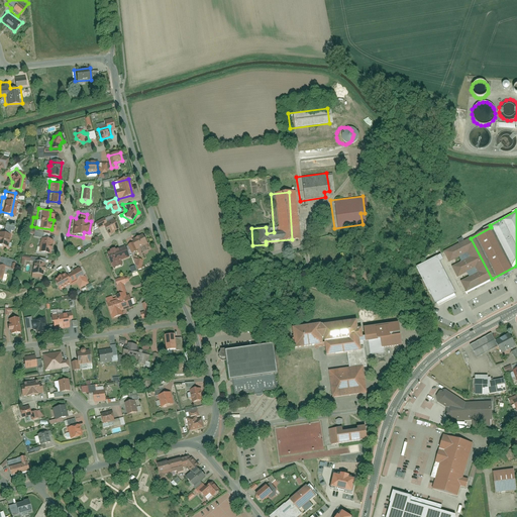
[(96,227),(100,224),(106,234),(117,228),(109,213),(102,217),(100,215),(92,220),(96,227)]
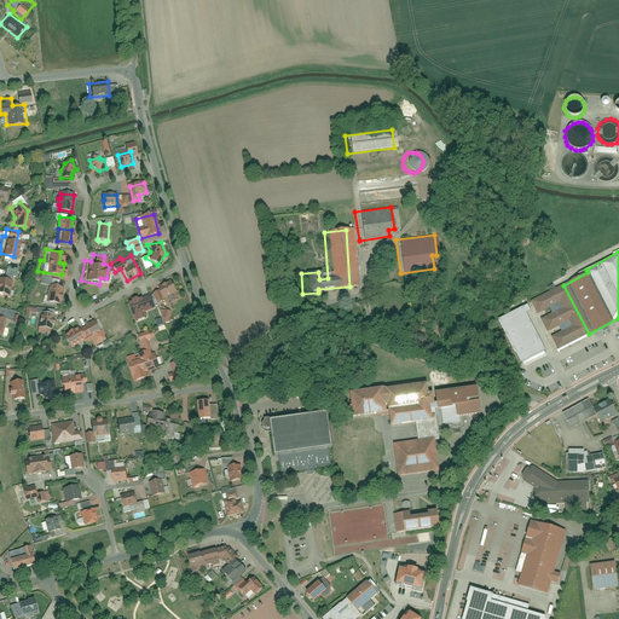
[(0,291),(5,294),(10,273),(12,275),(13,270),(3,267),(0,276),(0,275),(0,291)]
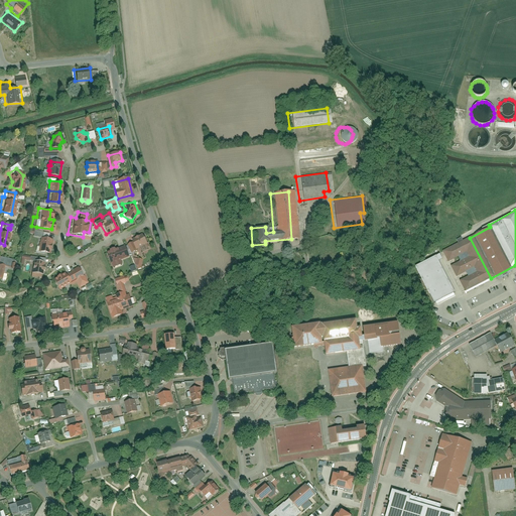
[(39,237),(37,236),(34,251),(47,253),(50,239),(45,238),(46,232),(40,231),(39,237)]
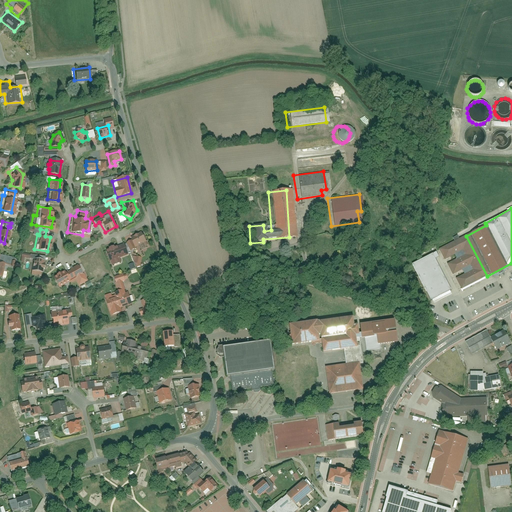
[(124,240),(127,249),(133,247),(144,243),(139,231),(126,236),(128,239),(124,240)]
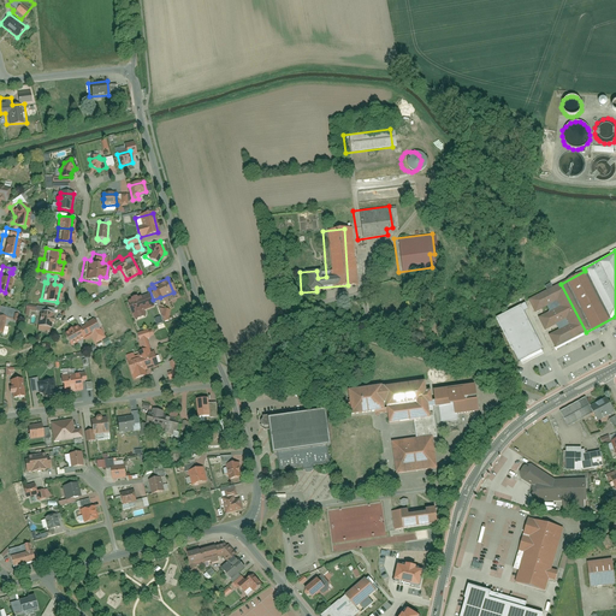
[(564,321),(568,327),(550,337),(556,348),(586,332),(561,284),(529,301),(535,312),(555,302),(557,308),(539,318),(545,331),(564,321)]
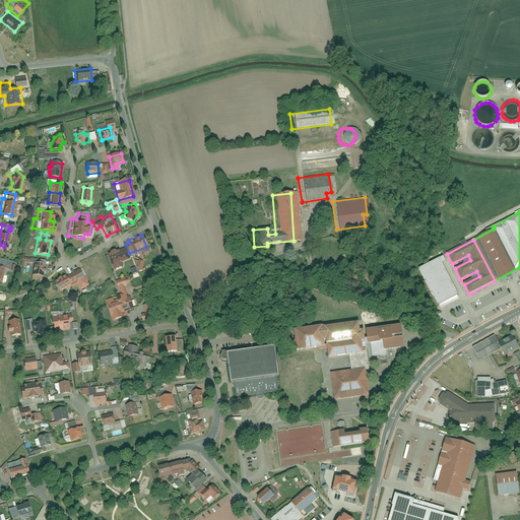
[(104,251),(109,264),(127,257),(123,244),(104,251)]
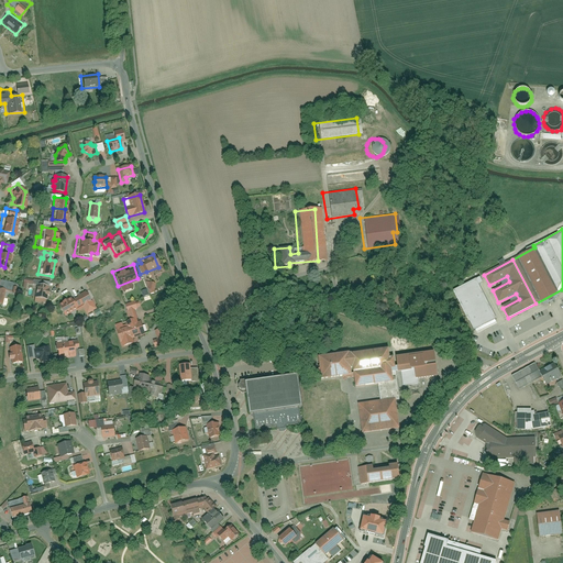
[(30,296),(45,300),(47,290),(43,290),(45,280),(29,276),(28,284),(33,285),(30,296)]
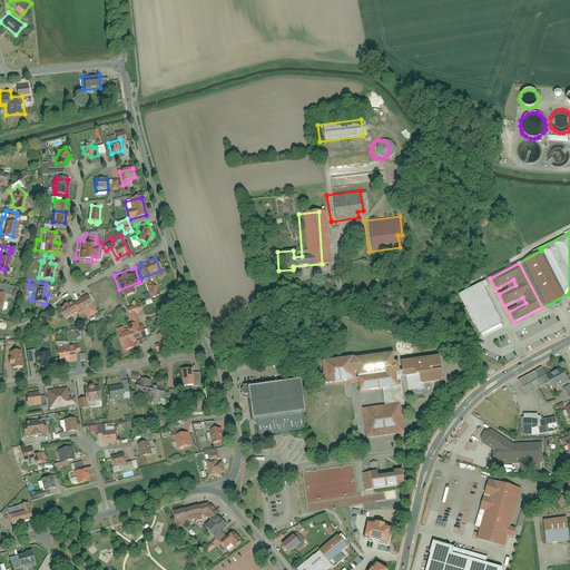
[(0,307),(3,308),(6,300),(1,298),(3,293),(8,294),(9,285),(0,283),(0,307)]
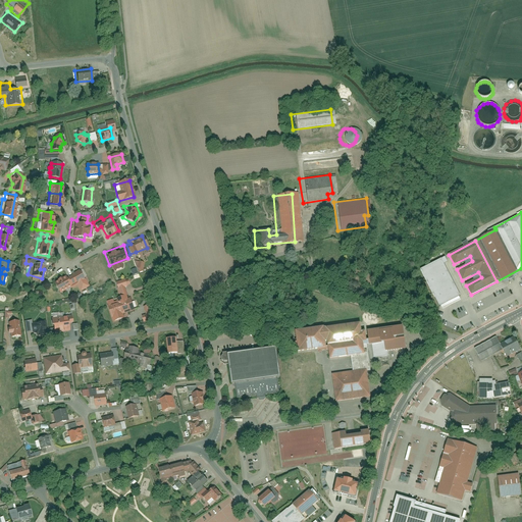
[(459,296),(439,259),(420,269),(438,306),(459,296)]
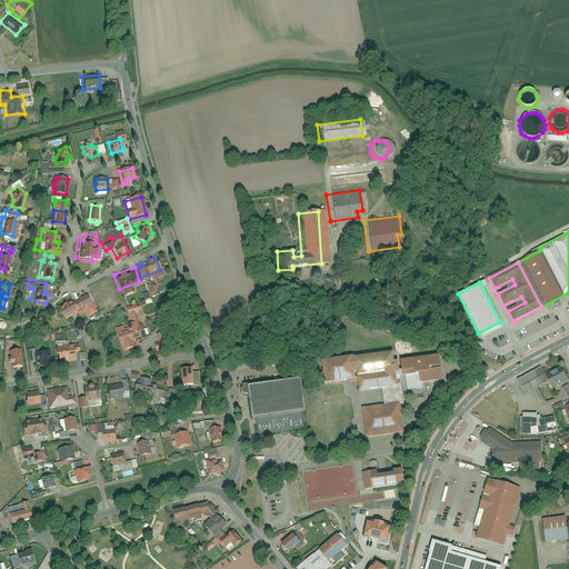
[(61,318),(88,303),(82,293),(69,300),(68,298),(53,305),(61,318)]
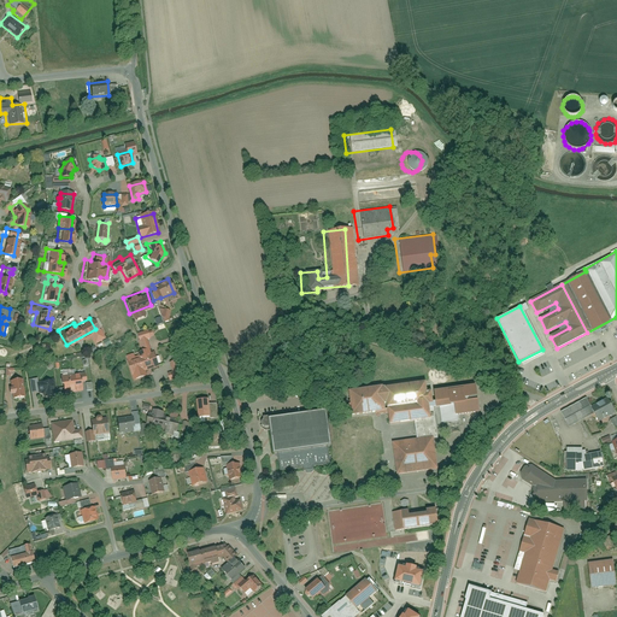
[(133,333),(137,341),(150,335),(146,327),(133,333)]
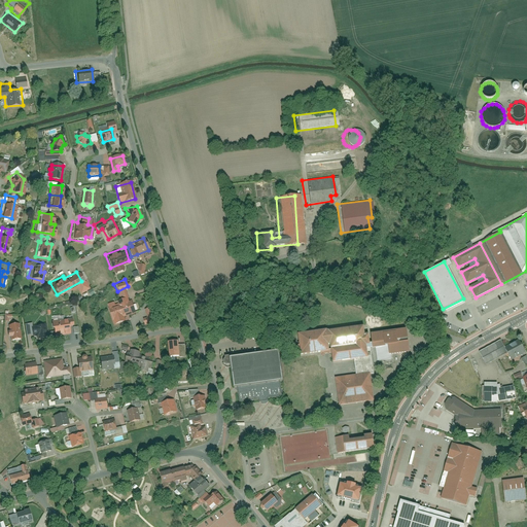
[(106,305),(110,323),(124,320),(123,316),(135,313),(132,299),(125,301),(124,296),(114,299),(115,303),(106,305)]
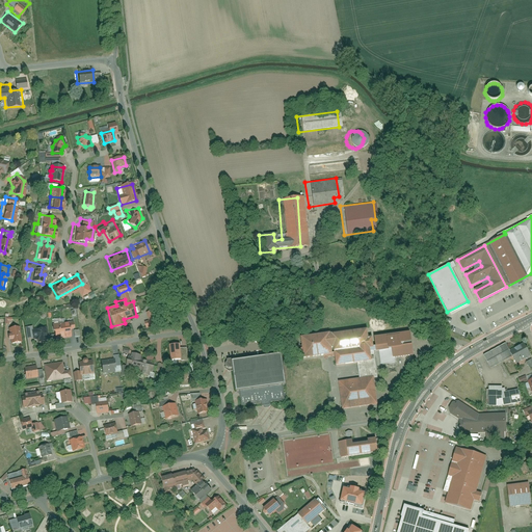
[(64,337),(71,337),(70,324),(78,323),(76,311),(63,313),(64,324),(53,325),(54,330),(55,331),(56,340),(64,338),(64,337)]
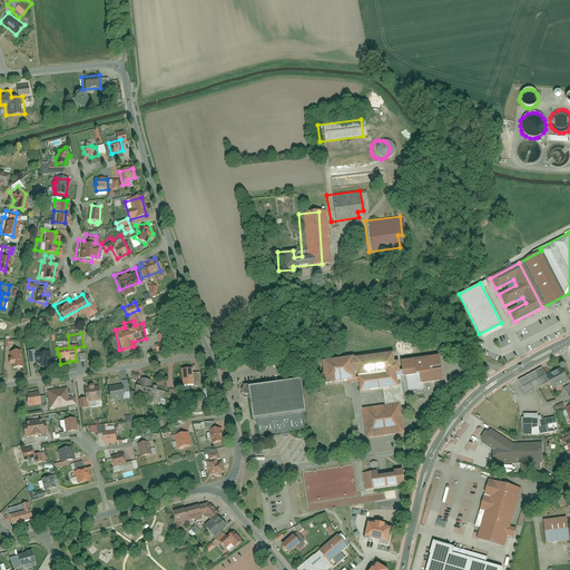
[(157,337),(159,344),(154,345),(156,353),(168,350),(165,335),(157,337)]
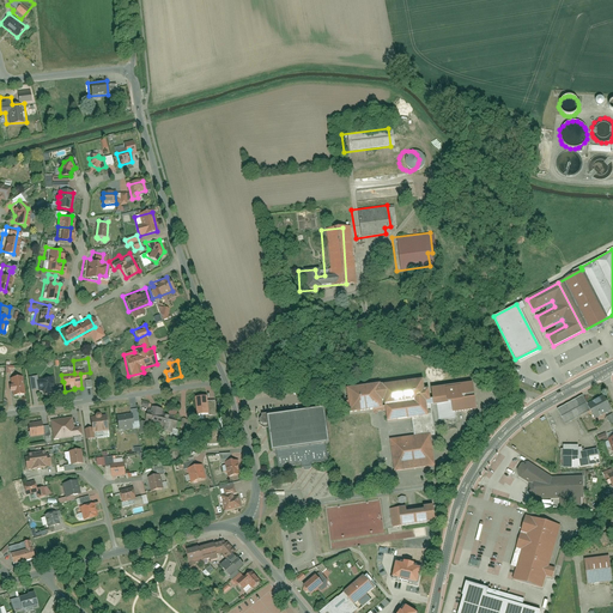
[(10,392),(10,395),(22,394),(20,374),(6,375),(7,384),(5,384),(6,392),(10,392)]
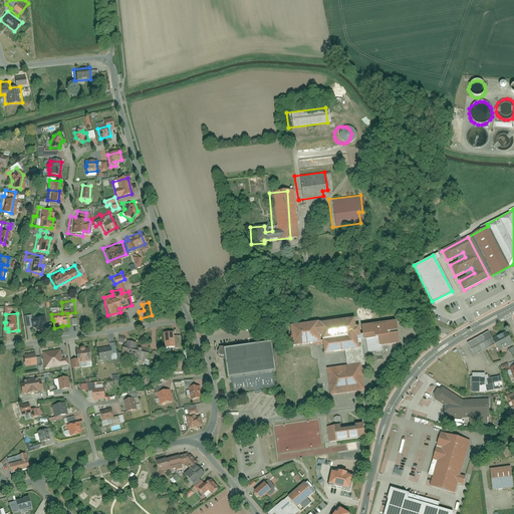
[(340,350),(342,364),(322,367),(324,382),(326,396),(361,391),(357,366),(360,365),(357,340),(361,340),(363,353),(366,353),(376,351),(375,346),(402,343),(399,319),(349,326),(348,317),(289,326),(290,337),(291,346),(314,343),(315,345),(324,344),(325,353),(340,350)]
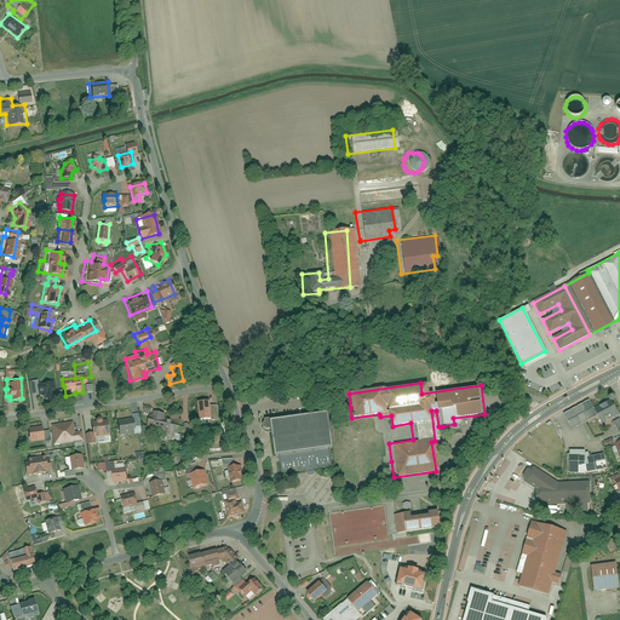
[(45,399),(45,400),(55,399),(53,389),(50,389),(50,384),(38,386),(40,395),(41,395),(45,399)]
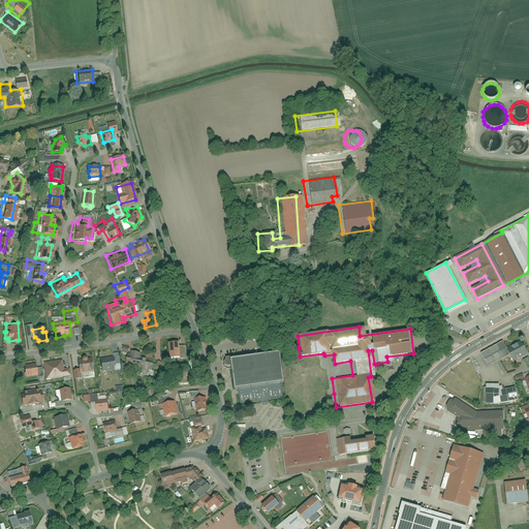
[(183,342),(167,343),(168,359),(184,358),(183,342)]
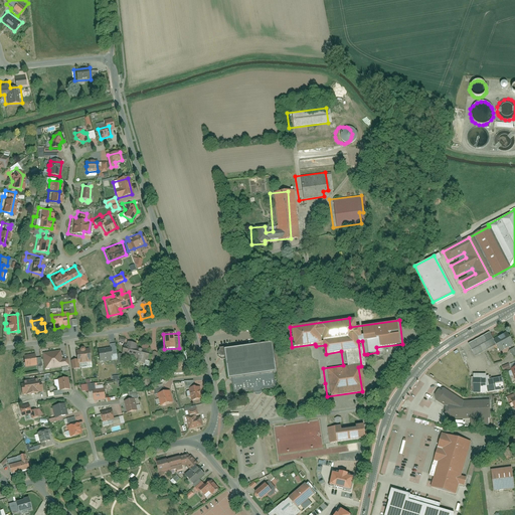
[(505,333),(492,340),(499,353),(512,346),(505,333)]
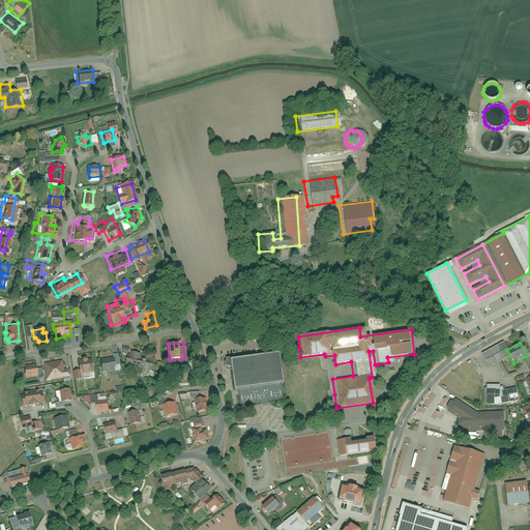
[(502,344),(480,354),(488,367),(509,356),(506,350),(502,344)]
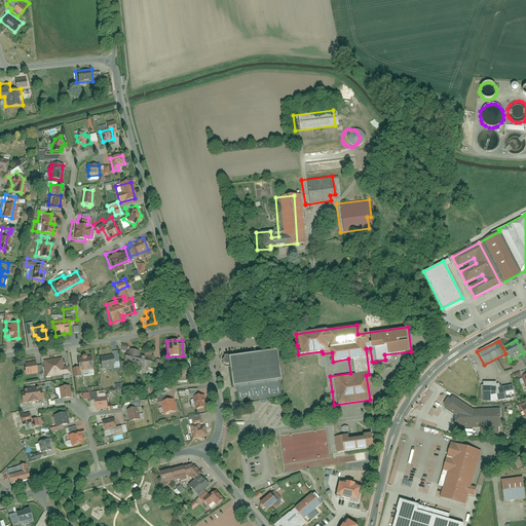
[(139,370),(148,373),(152,360),(138,355),(139,351),(128,349),(127,351),(124,351),(121,362),(140,367),(139,370)]
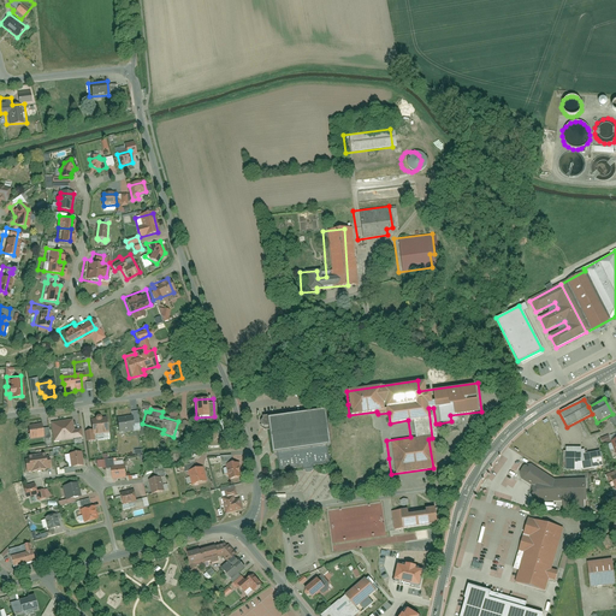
[(332,420),(331,412),(271,420),(270,416),(265,416),(262,421),(264,426),(267,428),(272,427),(277,455),(280,454),(283,472),(306,468),(332,465),(330,448),(336,446),(332,420)]
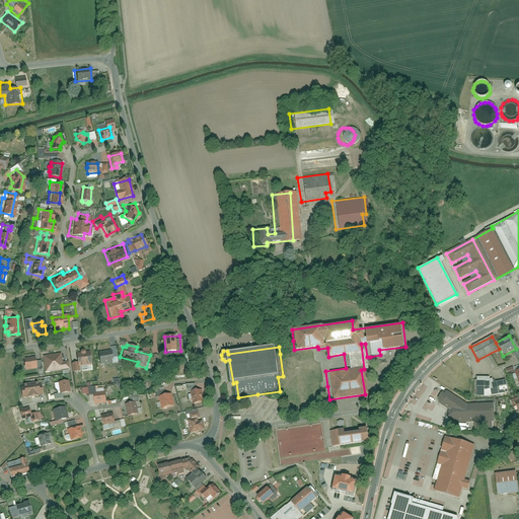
[(96,353),(98,364),(113,362),(112,351),(96,353)]
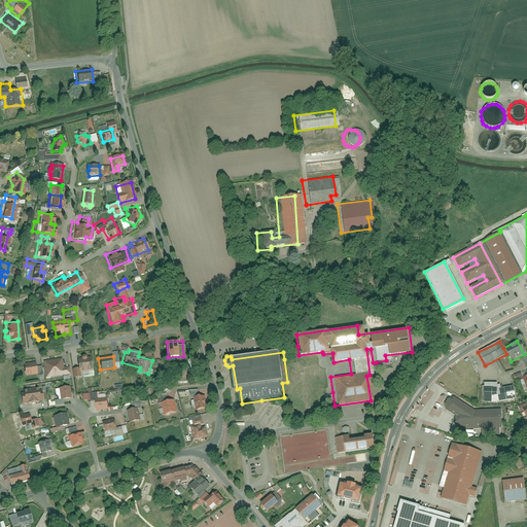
[(91,357),(74,359),(76,373),(92,371),(91,357)]
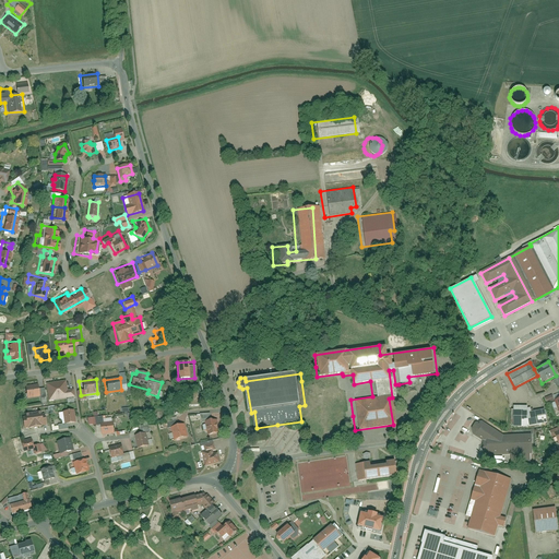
[(43,383),(46,402),(72,397),(71,388),(64,389),(62,380),(43,383)]
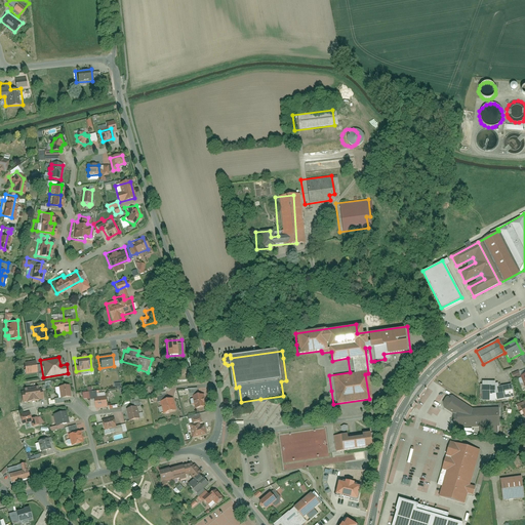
[(23,363),(24,374),(36,371),(34,361),(23,363)]
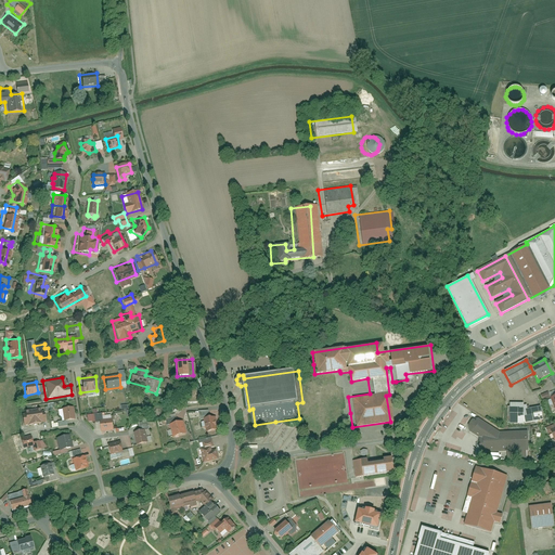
[(188,402),(197,402),(197,390),(188,389),(188,402)]
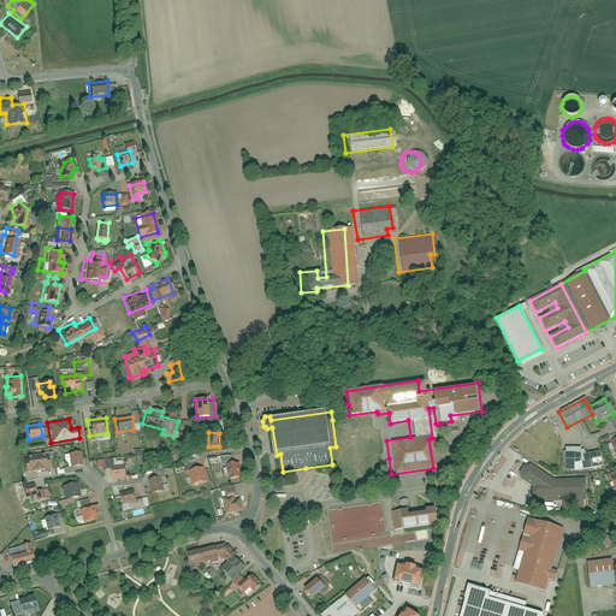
[(580,449),(566,449),(566,472),(580,472),(580,456),(580,449)]
